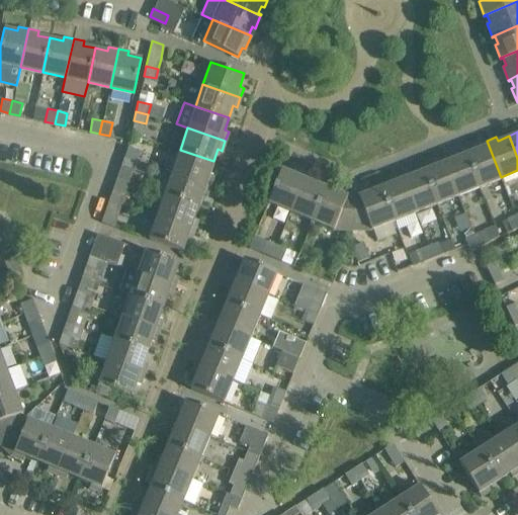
[(480,186),(501,177),(487,141),(477,144),(479,148),(466,153),(480,186)]
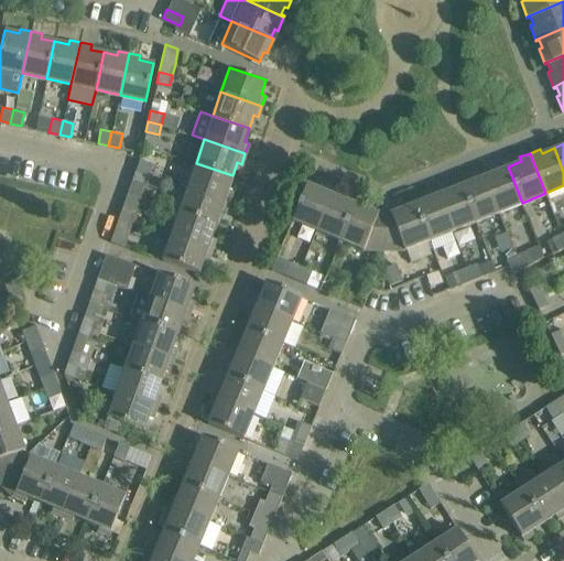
[(139,158),(136,169),(149,173),(152,162),(139,158)]
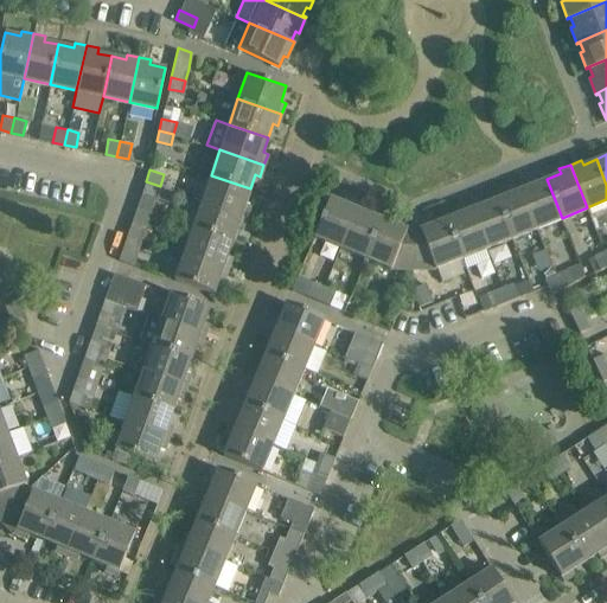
[(211,175),(202,200),(246,216),(250,205),(244,203),(250,188),(211,175)]
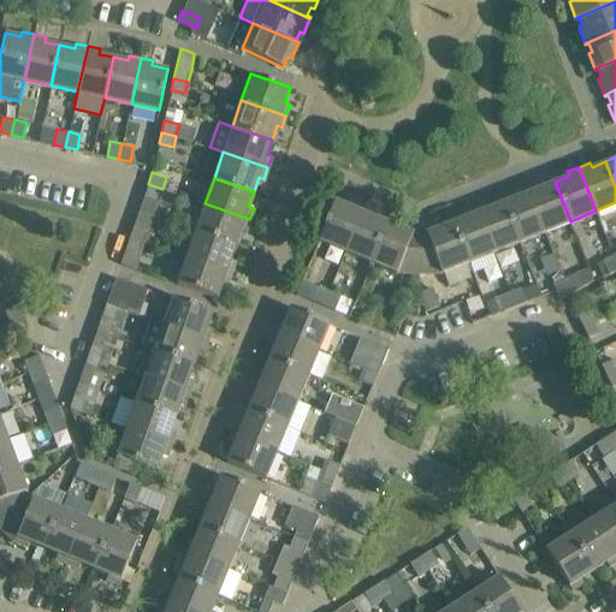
[(545,231),(570,221),(555,182),(540,188),(538,183),(527,186),(545,231)]
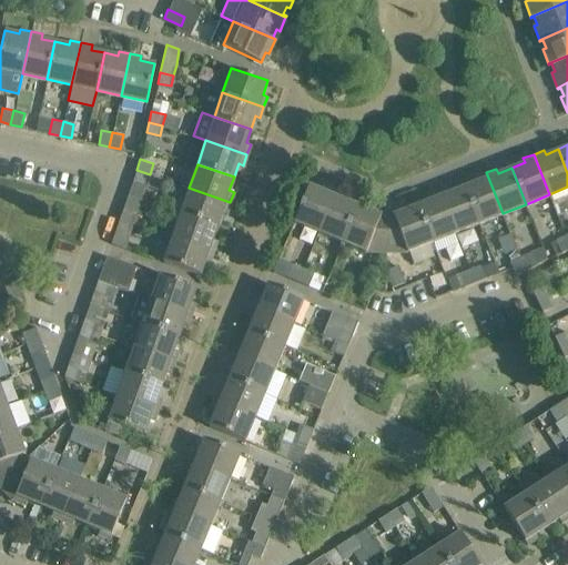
[(145,184),(150,174),(137,170),(132,180),(145,184)]
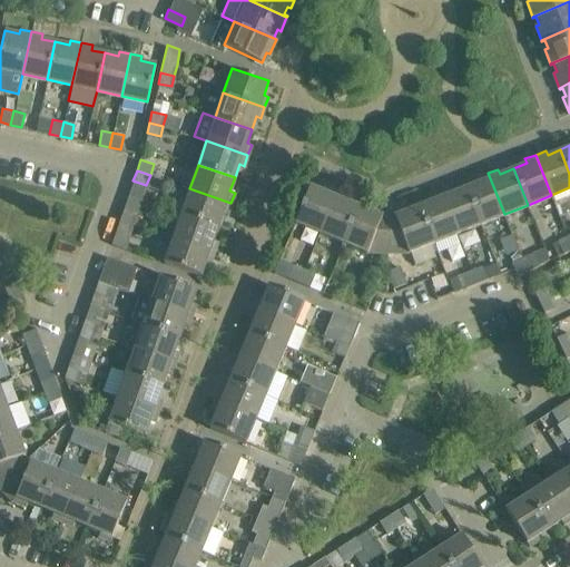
[(480,223),(504,214),(488,173),(478,177),(479,182),(467,187),(480,223)]
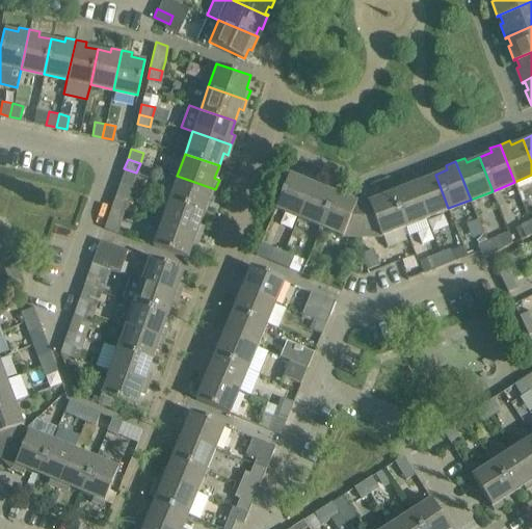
[(274,206),(298,216),(314,178),(303,174),(301,178),(289,173),(274,206)]
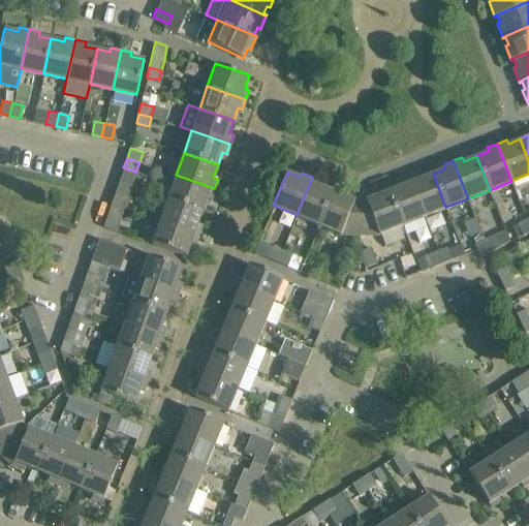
[(424,216),(445,207),(433,174),(421,178),(418,174),(409,178),(424,216)]
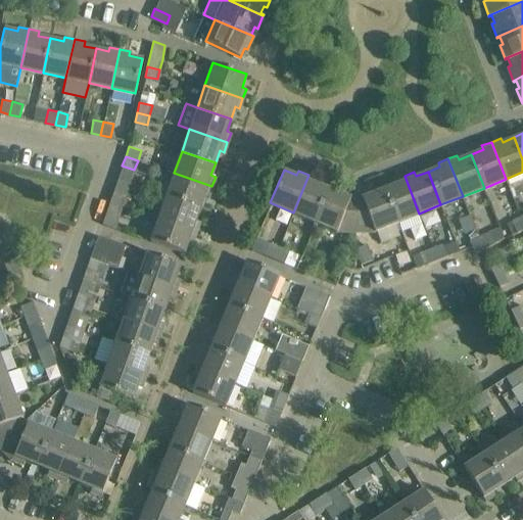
[(174,173),(167,195),(200,206),(204,194),(208,196),(211,186),(174,173)]
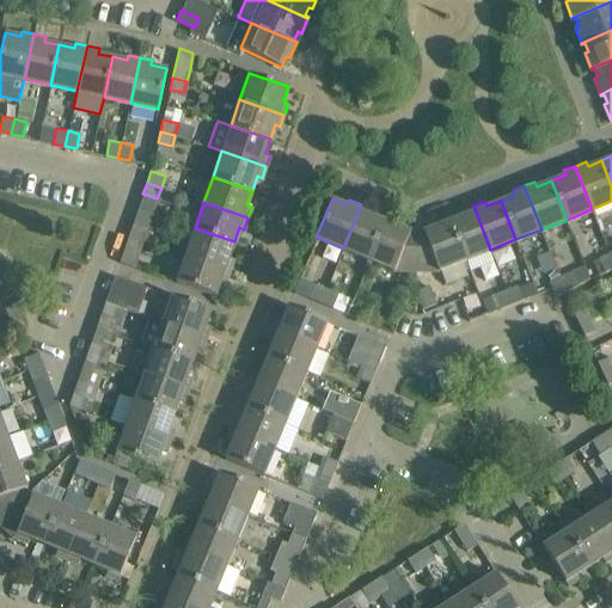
[(372,209),(361,204),(343,249),(367,258),(368,258),(384,220),(369,214),(372,209)]
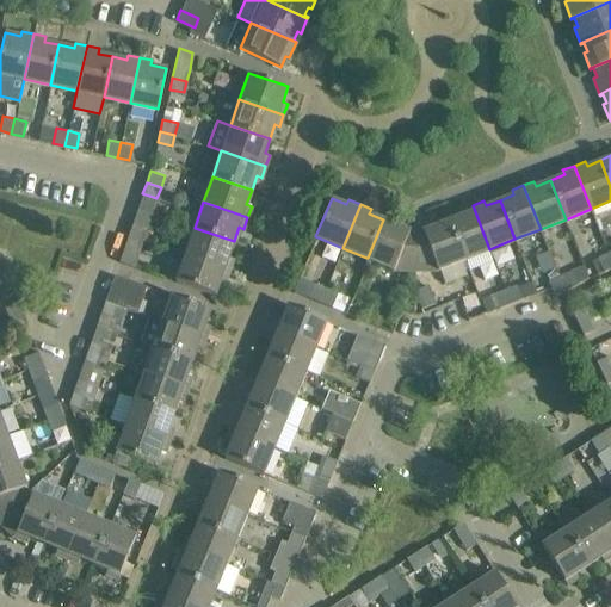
[(463,215),(449,220),(464,259),(466,259),(489,249),(473,205),(461,210),(463,215)]
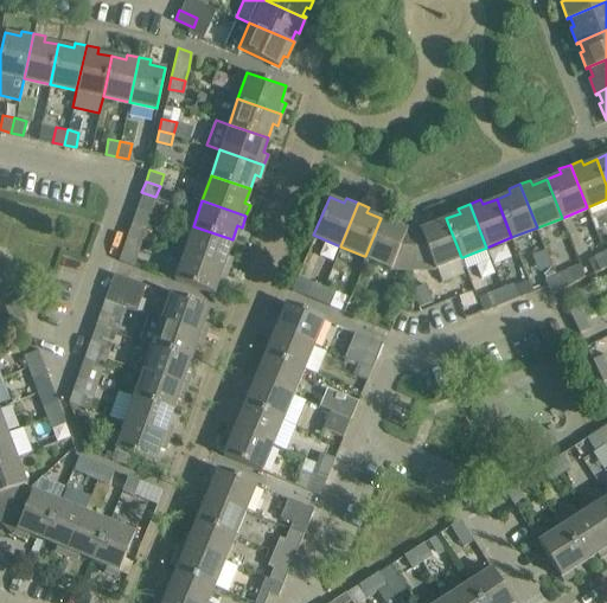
[(394,224),(381,218),(365,256),(364,256),(362,263),(365,264),(368,257),(391,267),(413,267),(413,224),(408,224),(396,219),(394,224)]
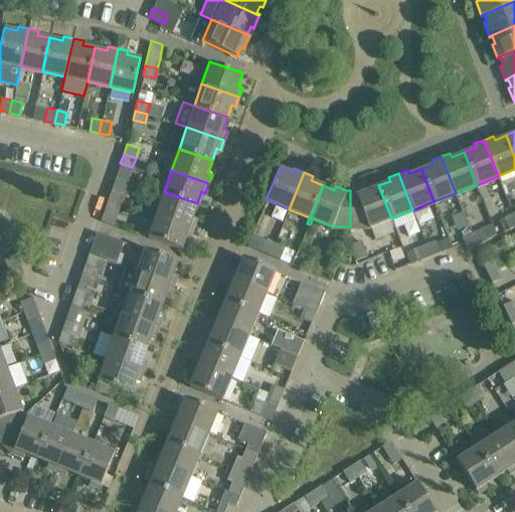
[(390,224),(394,223),(392,218),(391,218),(378,185),(366,190),(365,186),(355,190),(350,190),(350,226),(369,227),(388,219),(390,224)]
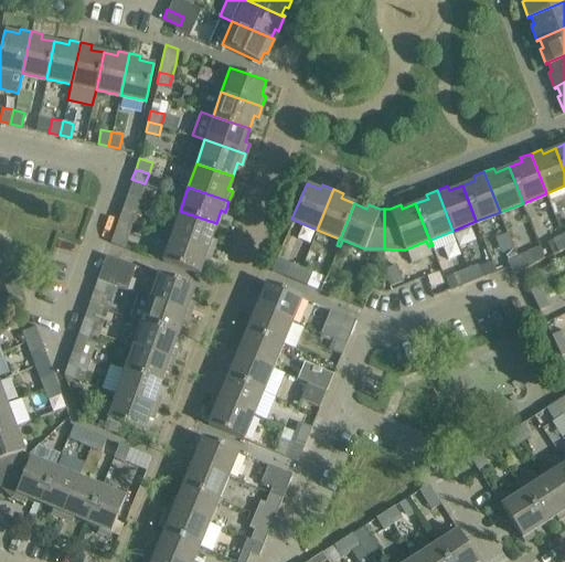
[(123,205),(119,215),(132,221),(136,210),(123,205)]
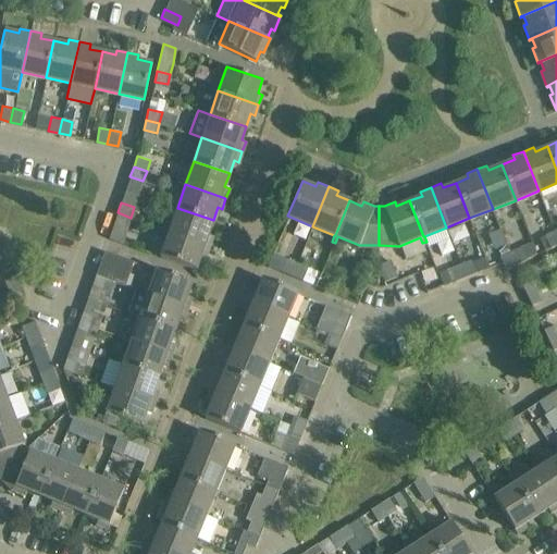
[(177,208),(169,231),(209,245),(212,235),(208,233),(213,220),(177,208)]
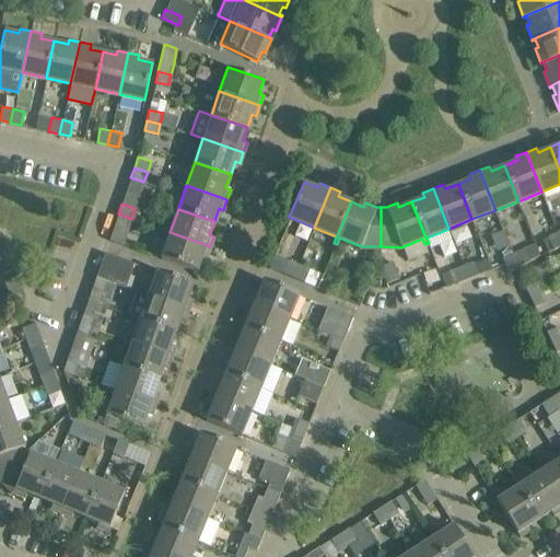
[(127,229),(131,219),(118,213),(114,224),(127,229)]
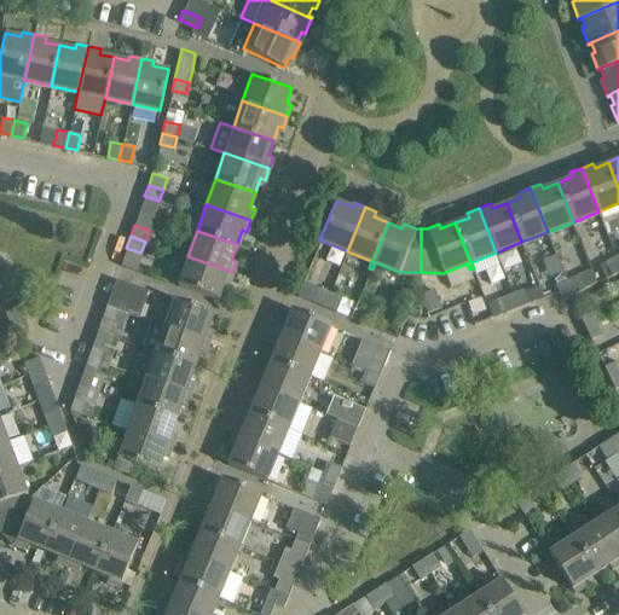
[(612,274),(618,270),(618,264),(615,255),(605,260),(612,274)]
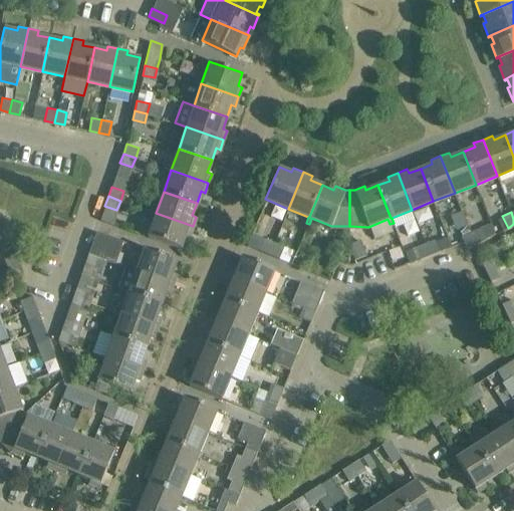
[(190,236),(193,226),(156,213),(148,236),(181,247),(186,235),(190,236)]
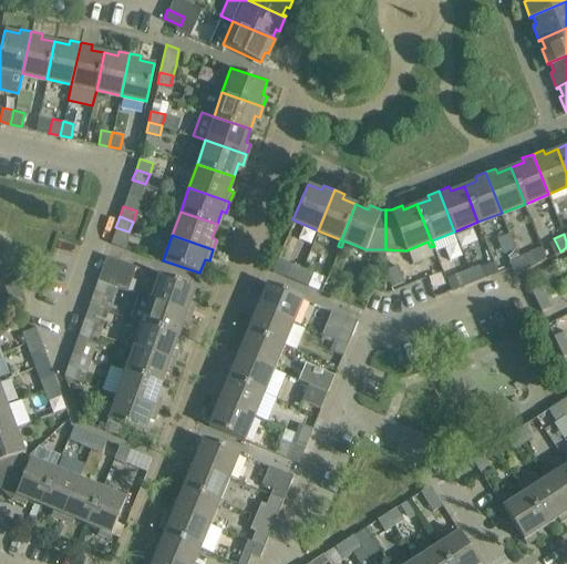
[(528,250),(518,256),(524,268),(535,264),(528,250)]
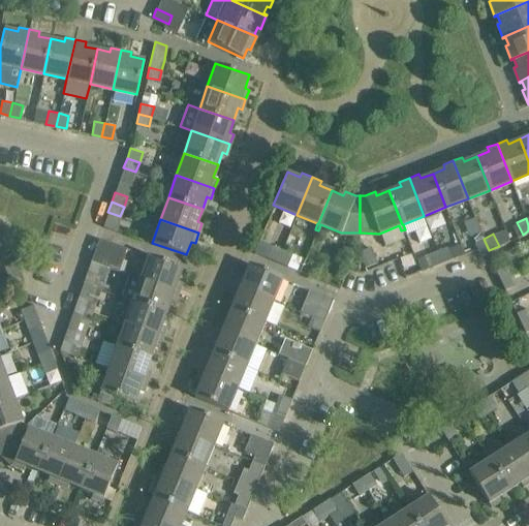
[(99,237),(91,260),(103,265),(110,267),(119,271),(123,259),(127,247),(112,242),(99,237)]
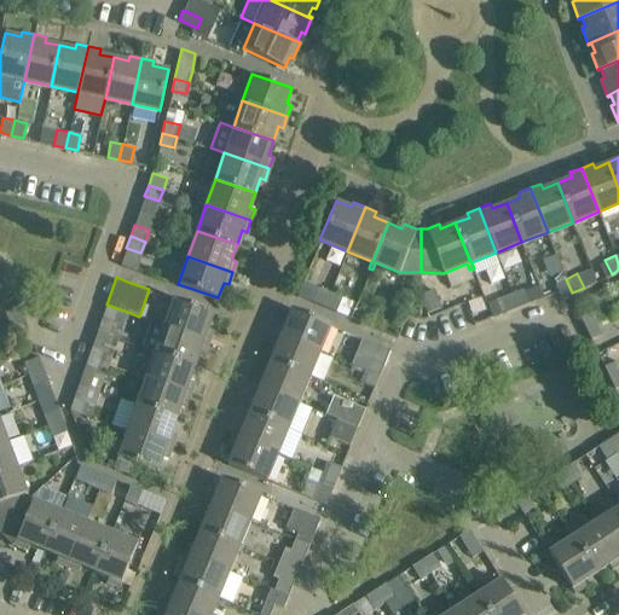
[(562,297),(572,293),(566,279),(555,284),(562,297)]
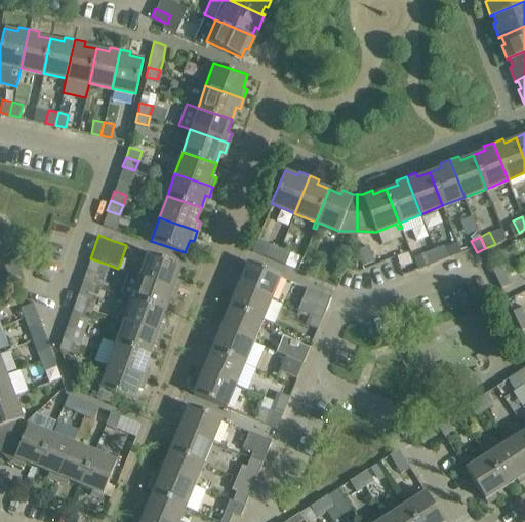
[(266,255),(275,258),(280,247),(271,243),(266,255)]
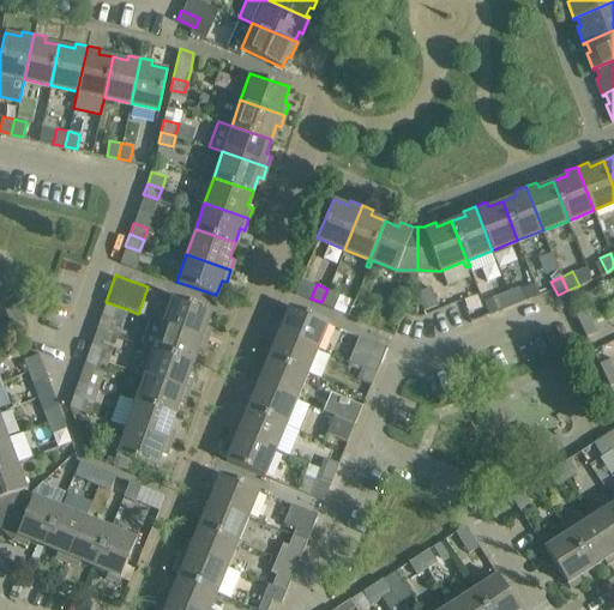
[(417,290),(425,308),(437,303),(429,285),(417,290)]
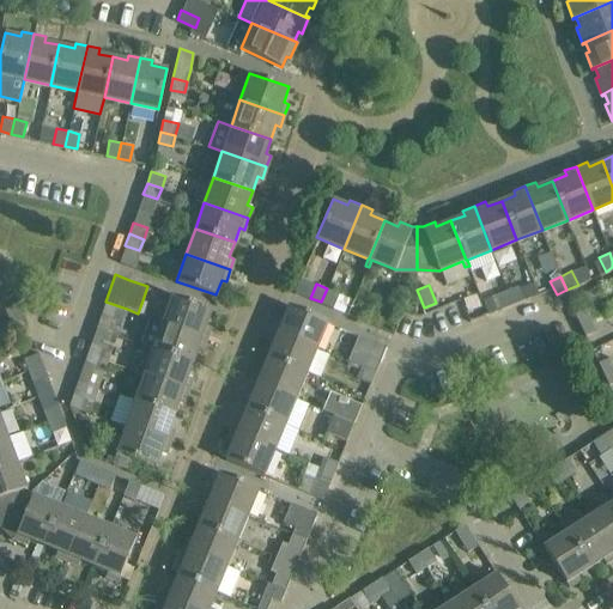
[(517,285),(507,288),(513,303),(523,299),(517,285)]
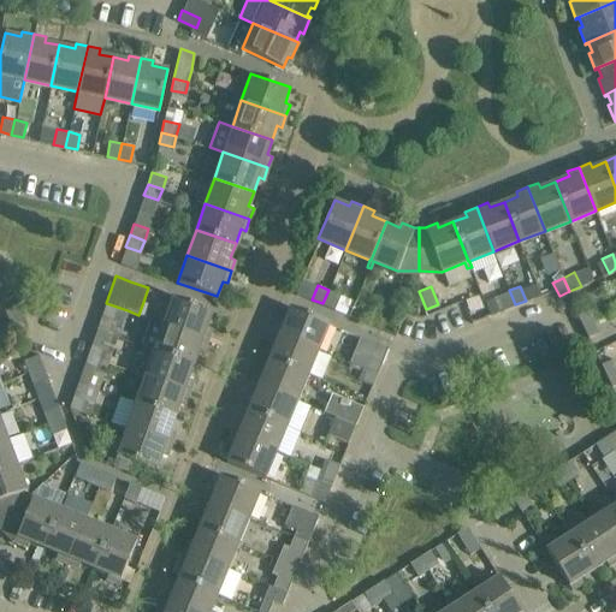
[(354,299),(329,290),(323,303),(348,314),(354,299)]
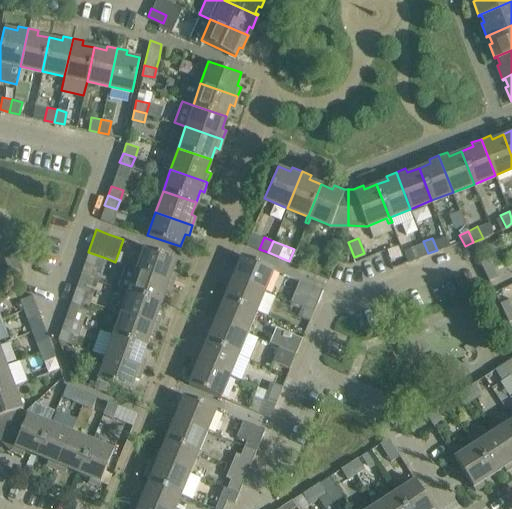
[(418,257),(428,253),(423,241),(414,245),(418,257)]
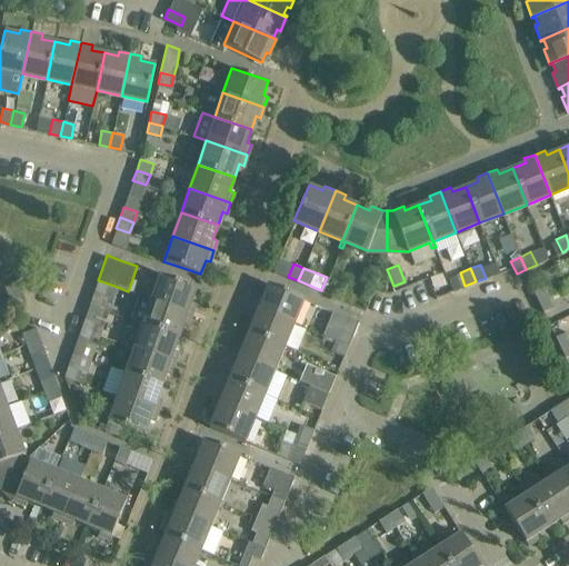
[(159,274),(150,299),(191,314),(196,303),(191,301),(196,287),(159,274)]
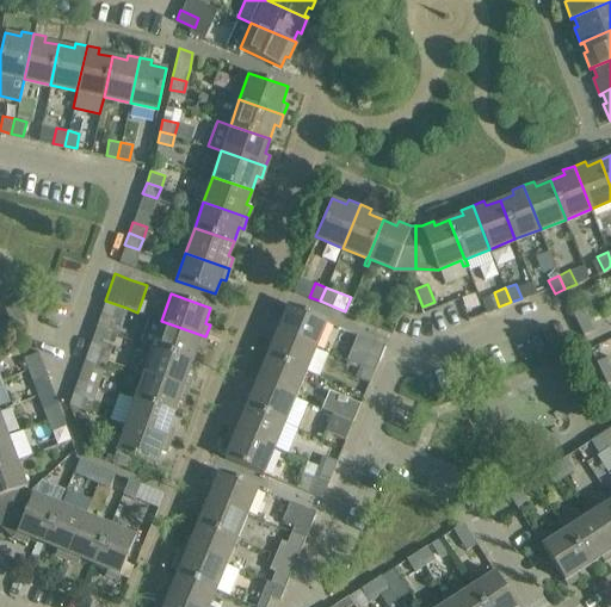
[(10,316),(23,311),(19,299),(5,305),(10,316)]
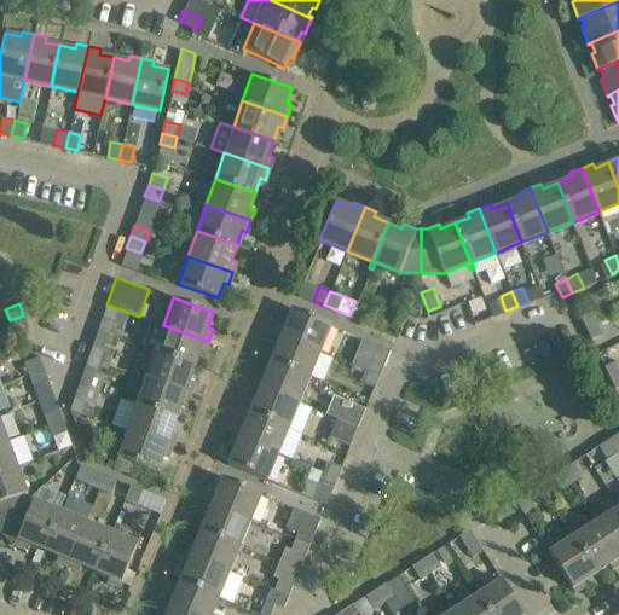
[(117,321),(121,309),(106,305),(103,315),(117,321)]
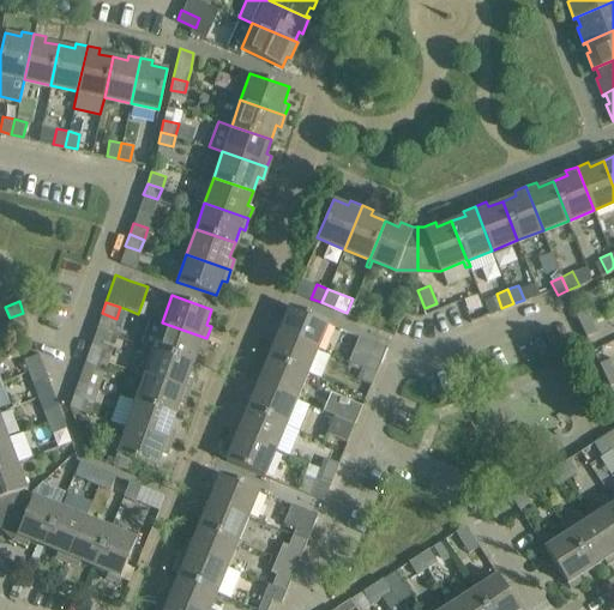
[(329,320),(289,305),(283,320),(278,318),(274,330),(317,346),(329,320)]
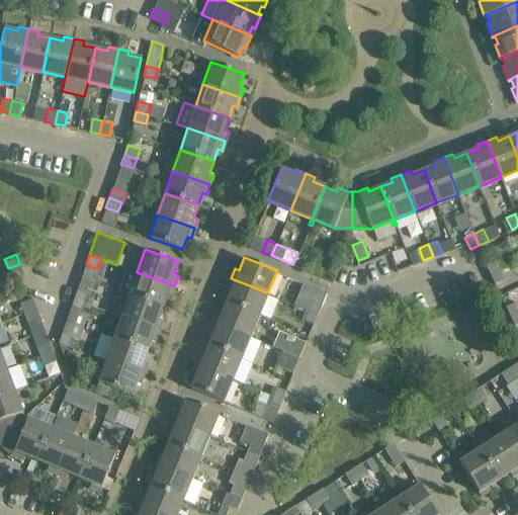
[(490,273),(502,268),(497,259),(486,264),(490,273)]
